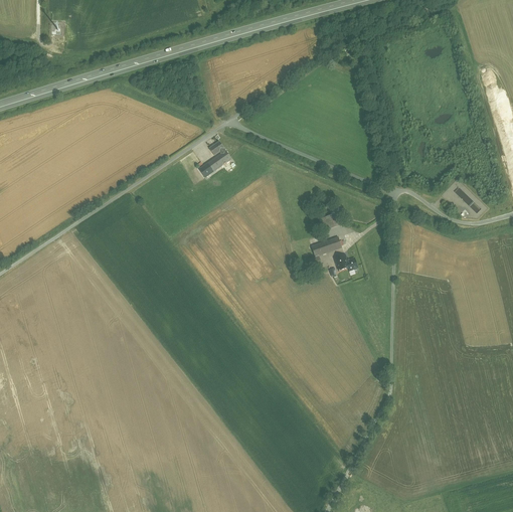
[(224,148),(217,139),(207,146),(212,153),(217,150),(219,152),(224,148)]
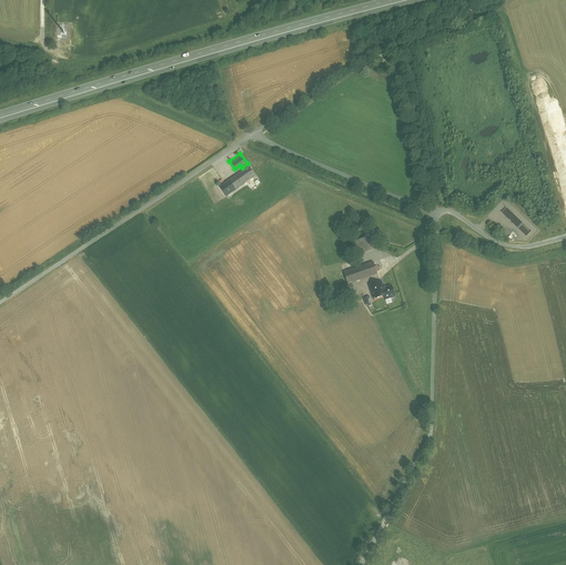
[(242,168),(218,184),(224,193),(253,173),(248,163),(242,168)]
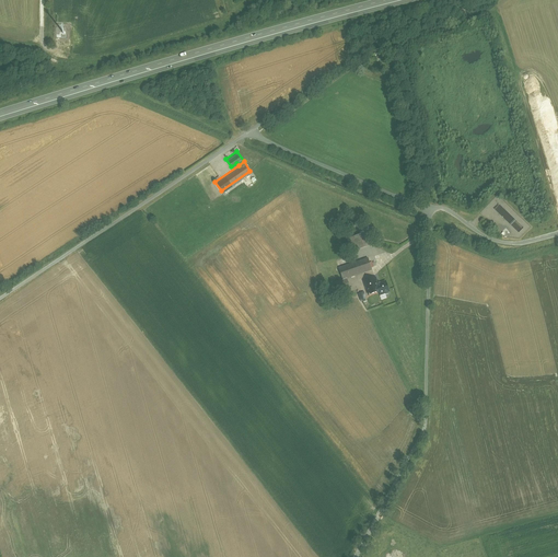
[(365,255),(337,265),(340,277),(345,276),(370,267),(365,255)]
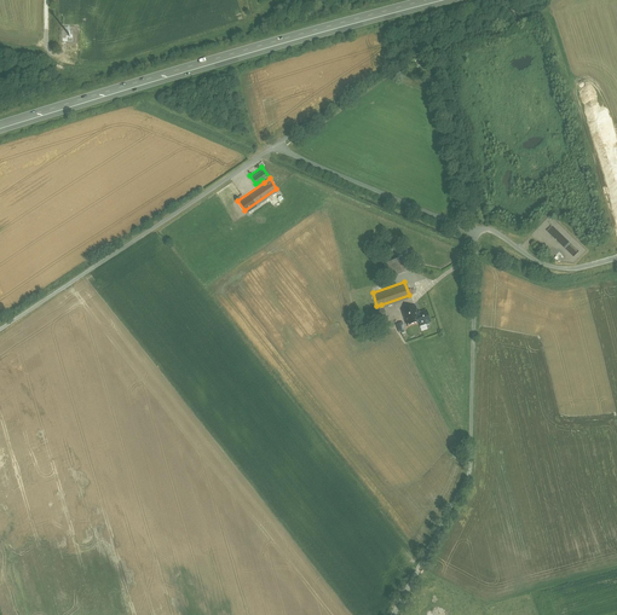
[(413,303),(401,307),(405,323),(417,318),(413,303)]
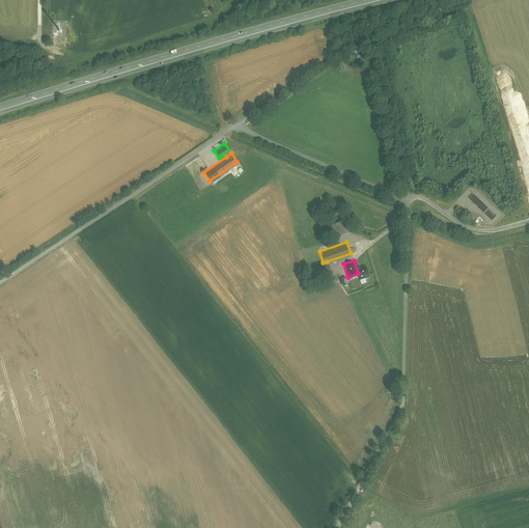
[(327,261),(323,262),(324,264),(315,267),(318,277),(331,273),(327,261)]
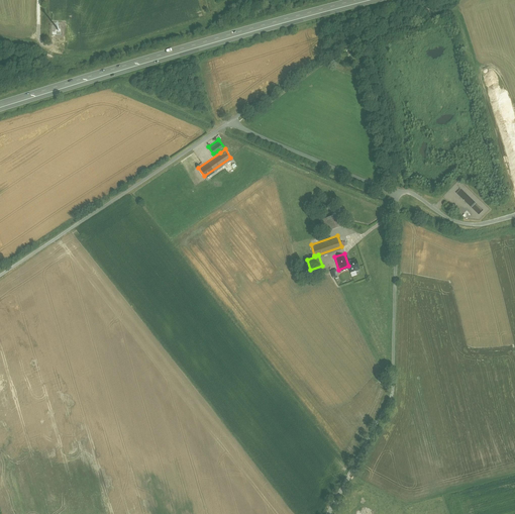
[(327,268),(330,275),(335,273),(333,266),(327,268)]
